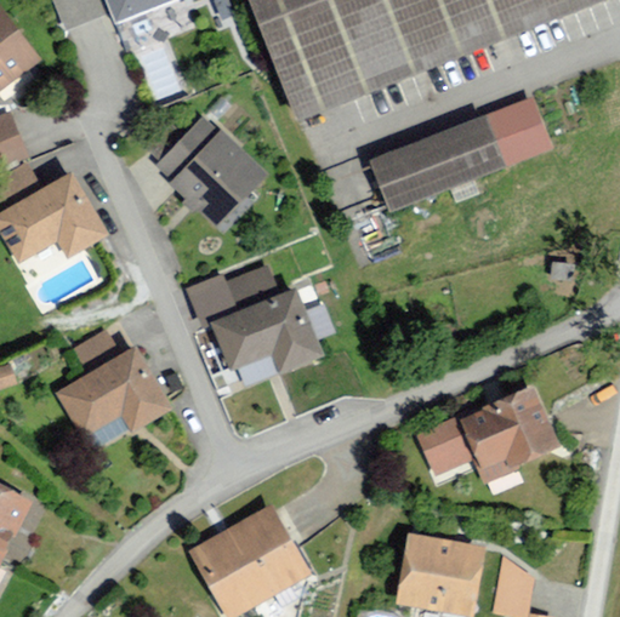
[(53,0),(64,26),(108,7),(104,0),(53,0)]
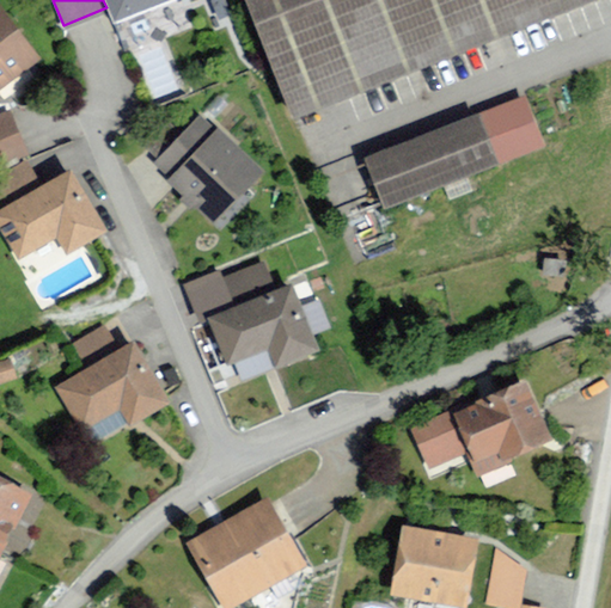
[(103,0),(107,7),(112,22),(166,0),(103,0)]
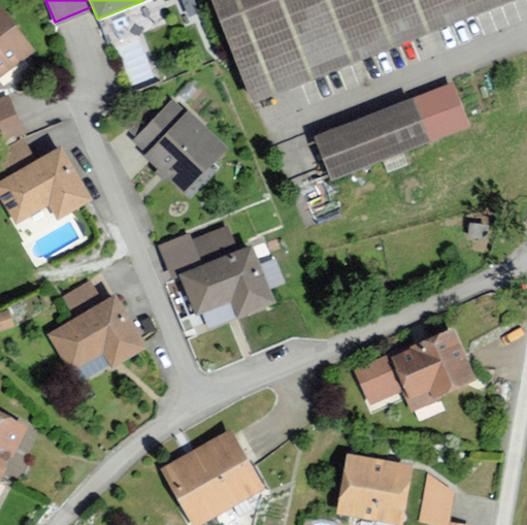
[(211,0),(220,19),(266,0),(211,0)]
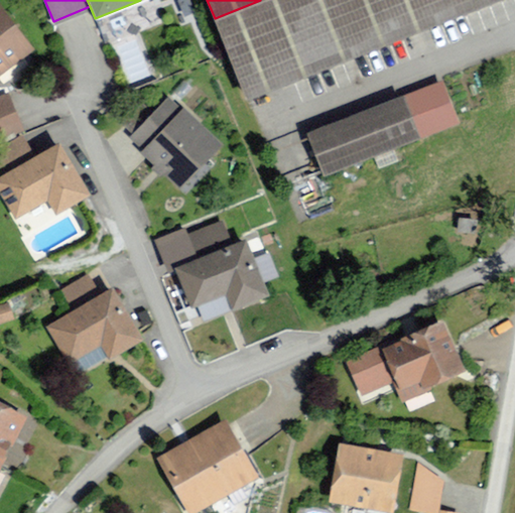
[(260,0),(215,18),(246,100),(498,0),(260,0)]
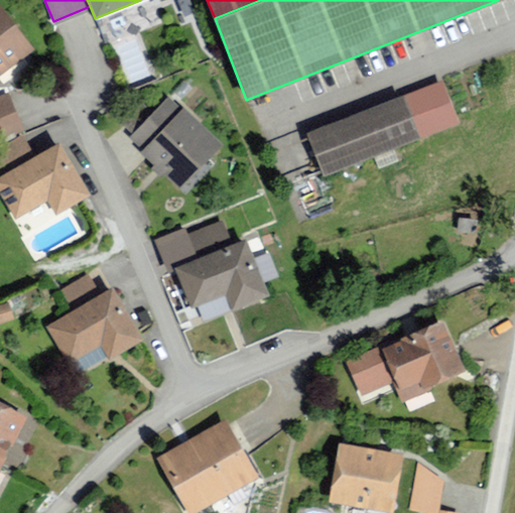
[(0,73),(33,47),(0,4),(0,73)]
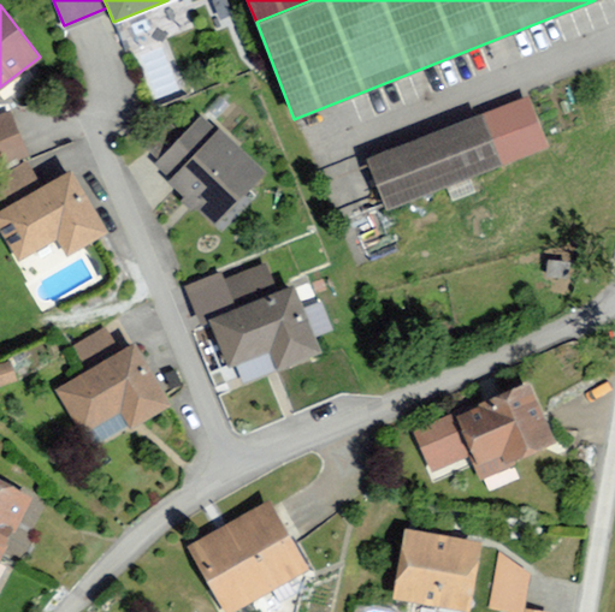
[(545,147),(526,97),(480,116),(500,164),(545,147)]
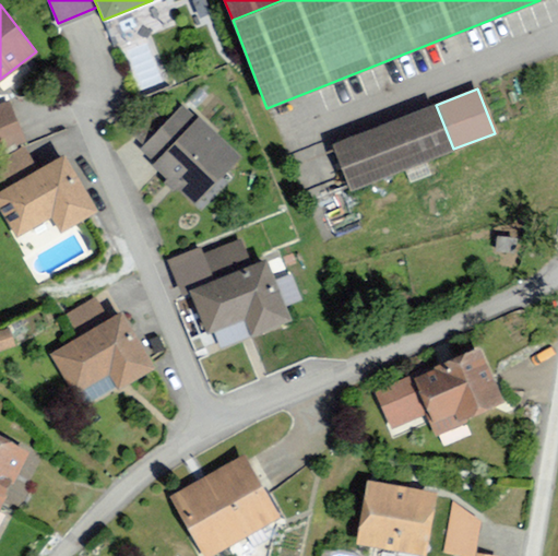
[(0,153),(25,141),(4,99),(0,102),(0,153)]
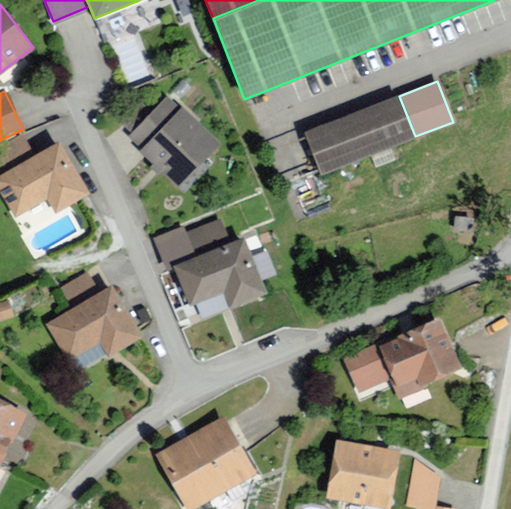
[(399,96),(305,134),(321,175),(415,136),(399,96)]
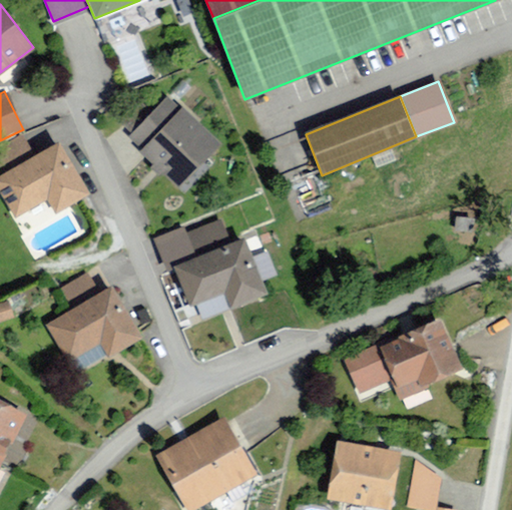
[(178,105),(137,153),(179,189),(220,142),(178,105)]
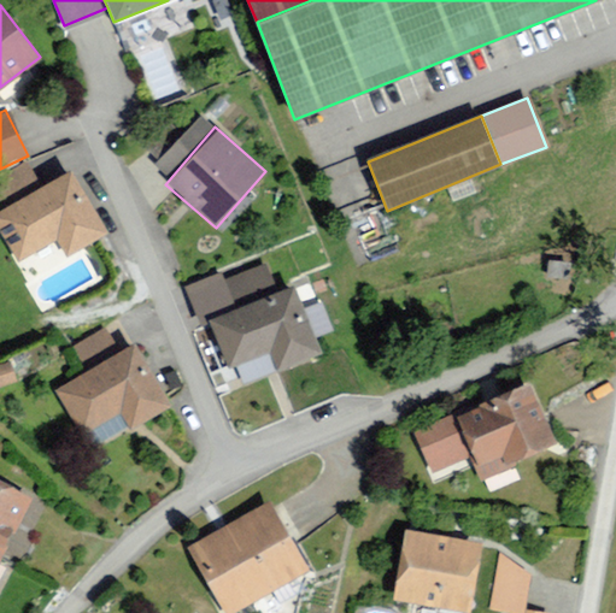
[(25,164),(0,177),(0,207),(39,187),(25,164)]
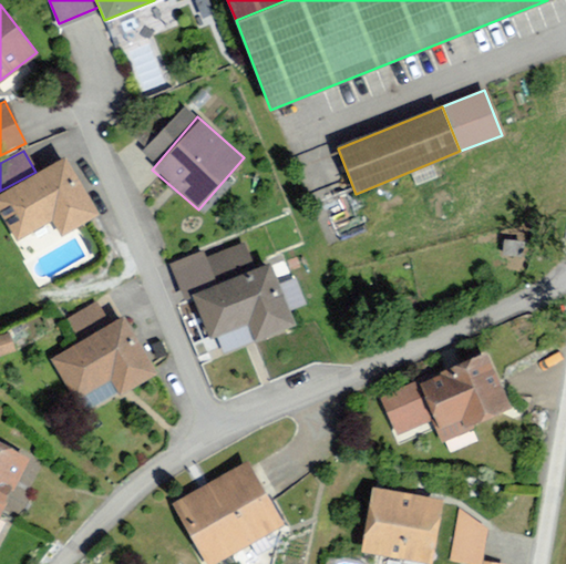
[(0,212),(18,243),(51,224),(58,235),(93,215),(62,161),(0,195),(0,212)]
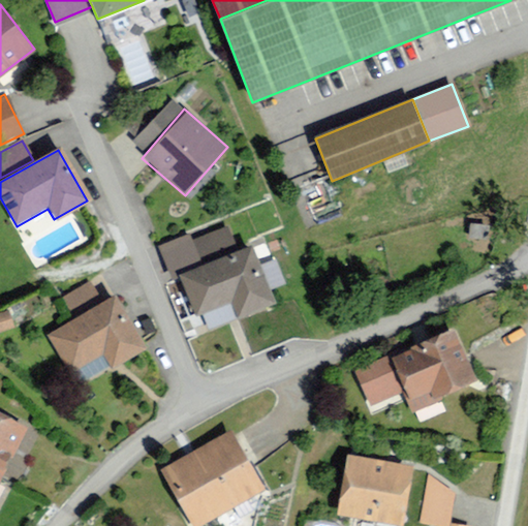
[(227,226),(190,242),(198,261),(236,246),(227,226)]
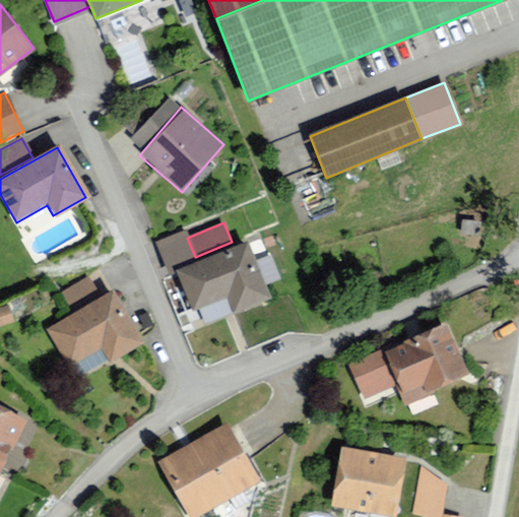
[(246,241),(176,270),(193,310),(225,297),(232,312),(269,296),(246,241)]
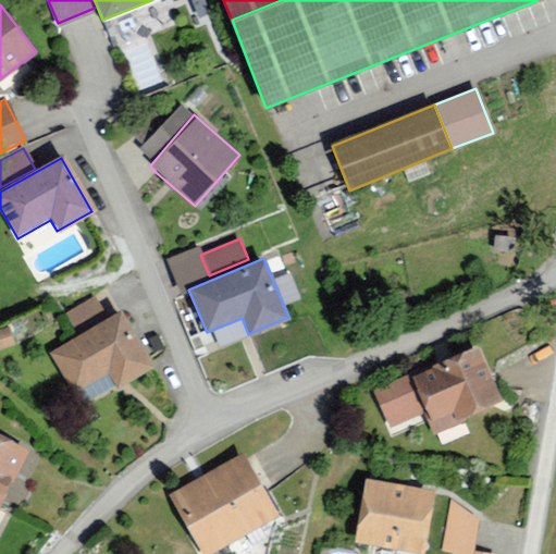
[(98,296),(61,318),(73,337),(110,316),(98,296)]
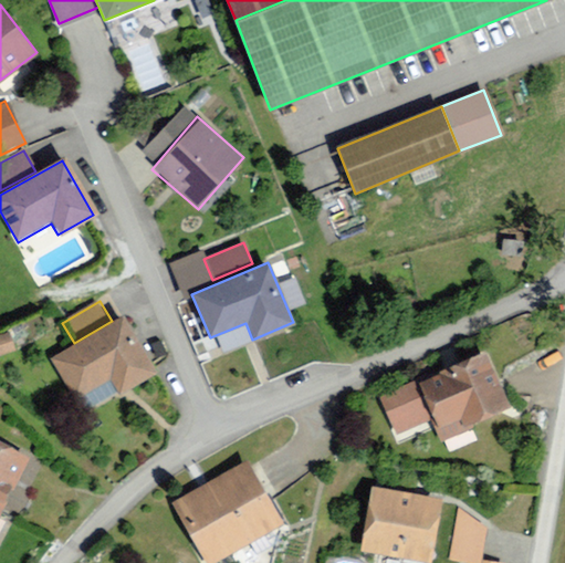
[(123,316),(49,360),(73,400),(108,379),(117,396),(156,373),(123,316)]
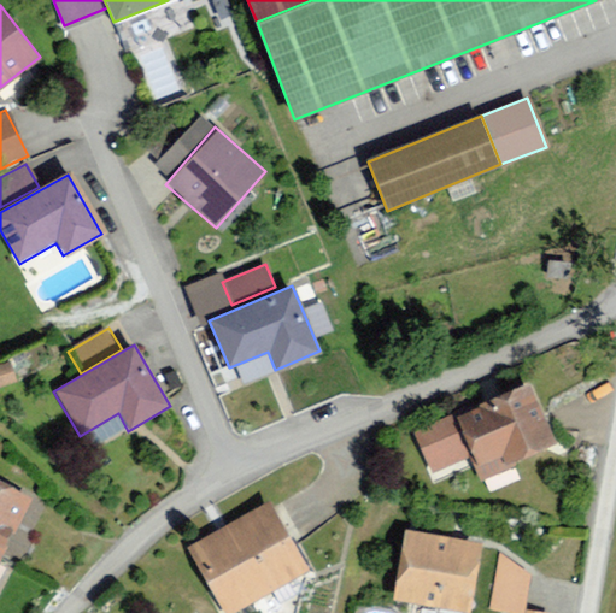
[(10,363),(0,366),(0,388),(16,384),(10,363)]
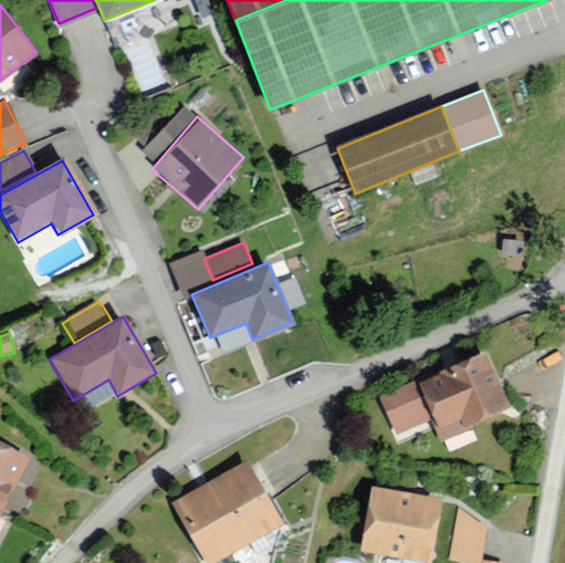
[(483,350),(378,396),(394,434),(428,417),(439,439),(510,406),(483,350)]
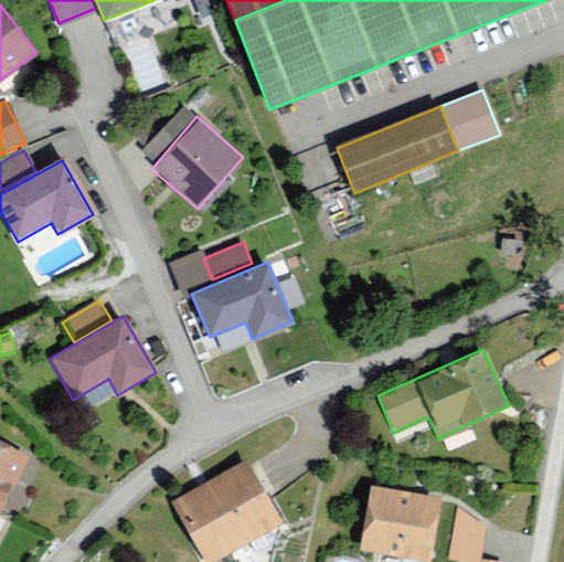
[(0,513),(30,456),(0,442),(0,513)]
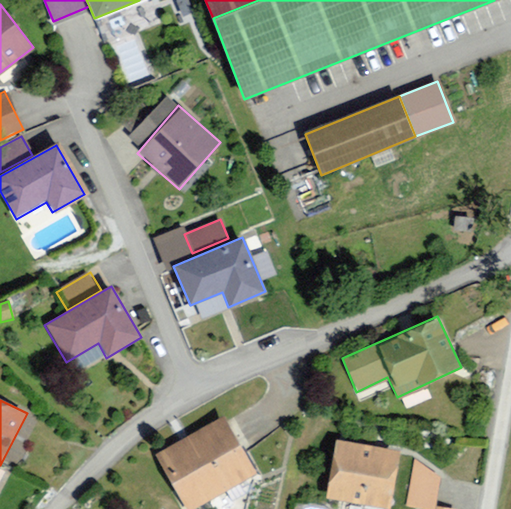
[(221,417),(155,454),(185,508),(193,508),(254,475),(221,417)]
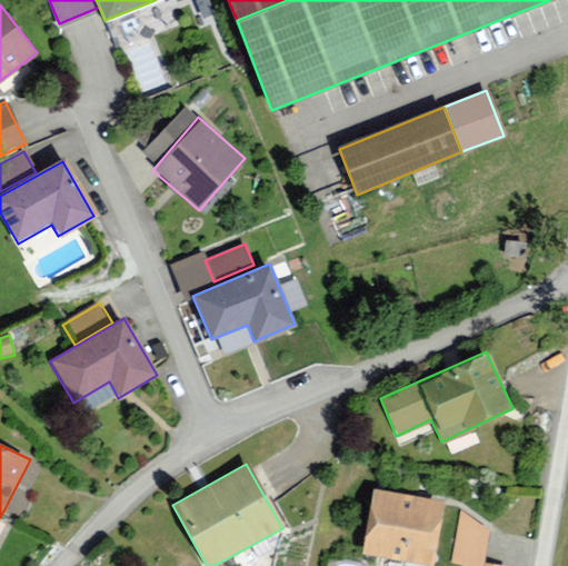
[(442,500),(371,489),(361,554),(432,565),(442,500)]
